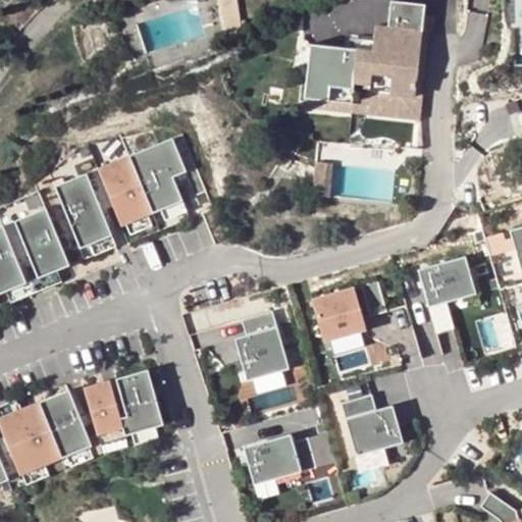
[(243,40),(237,0),(219,0),(227,43),(243,40)]
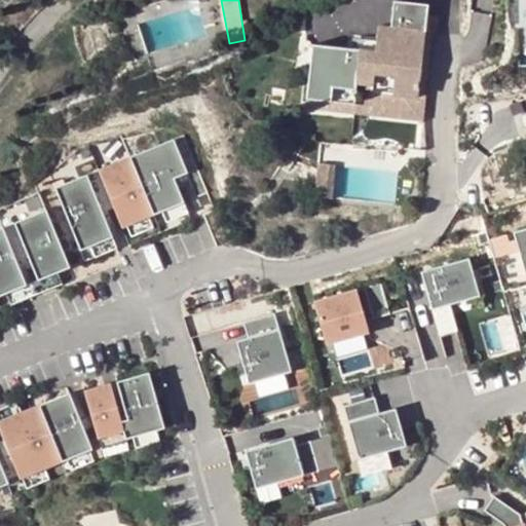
[(311,45),(305,102),(352,108),(353,85),(372,87),(373,77),(395,80),(392,97),(417,99),(425,32),(435,32),(438,32),(440,19),(427,17),(428,6),(395,2),(390,28),(378,26),(376,41),(374,52),(349,50),(311,45)]
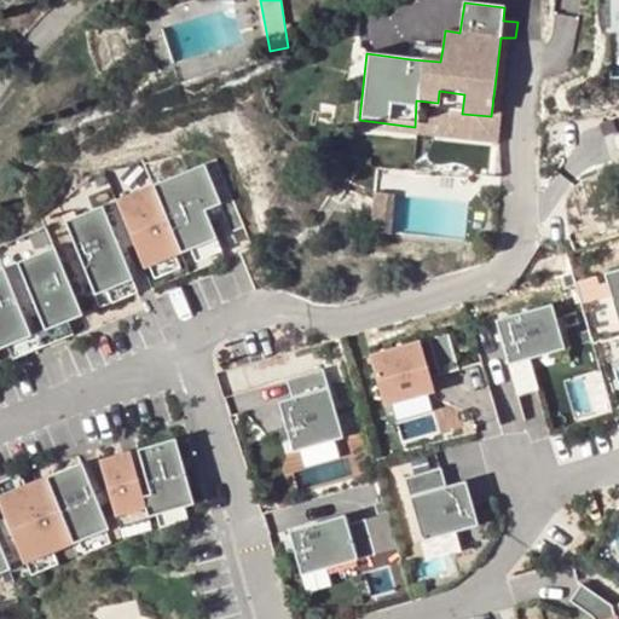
[(415,127),(359,120),(358,129),(498,145),(512,38),(501,38),(491,116),(462,114),(464,94),(439,91),(438,103),(416,100),(415,127)]
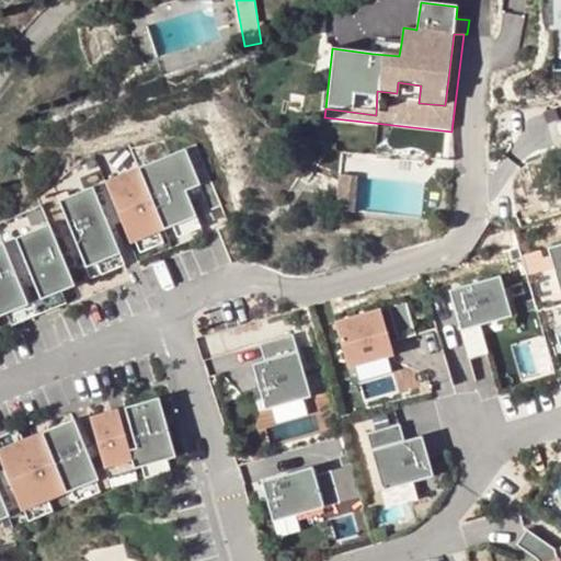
[(374,41),(373,54),(399,56),(401,44),(374,41)]
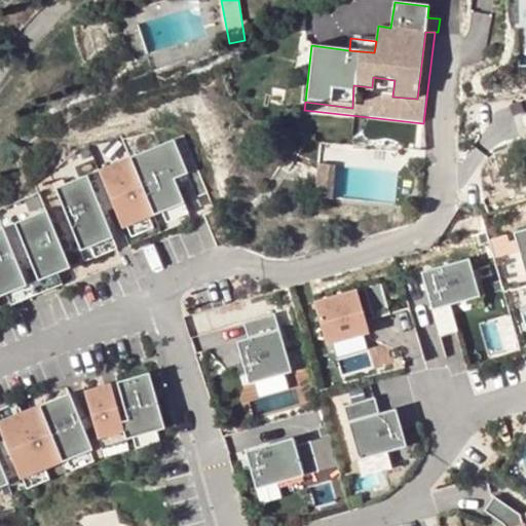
[(525,102),(513,107),(525,148),(525,102)]
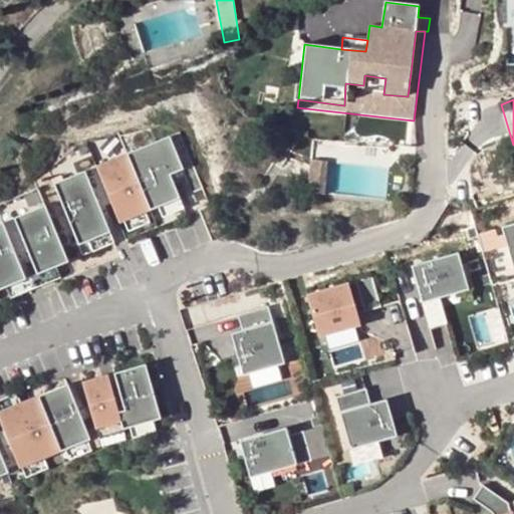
[(53,184),(78,246),(110,233),(96,200),(108,195),(119,224),(180,199),(175,186),(170,175),(184,169),(188,180),(193,193),(203,189),(180,132),(53,184)]
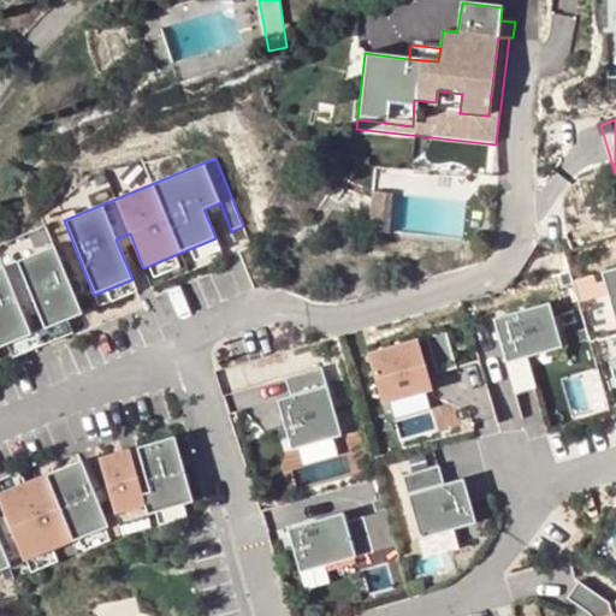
[(394,194),(373,191),(369,231),(390,234),(394,194)]
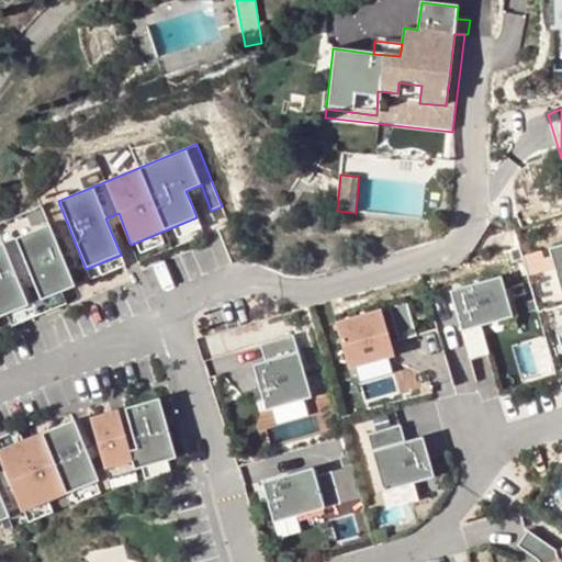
[(201,184),(186,191),(191,203),(205,197),(201,184)]
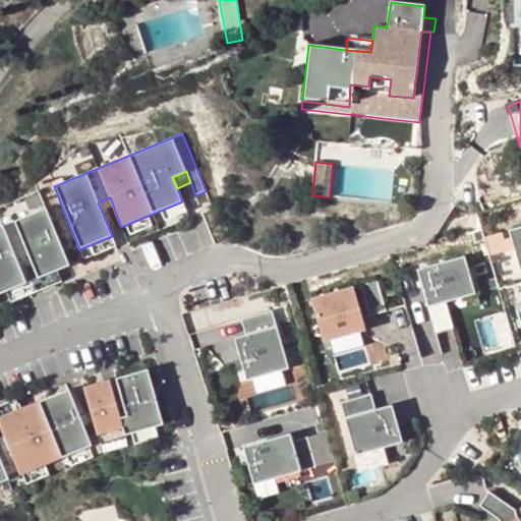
[(46,208),(0,226),(0,293),(14,288),(4,262),(14,259),(16,264),(18,264),(26,283),(69,266),(46,208)]
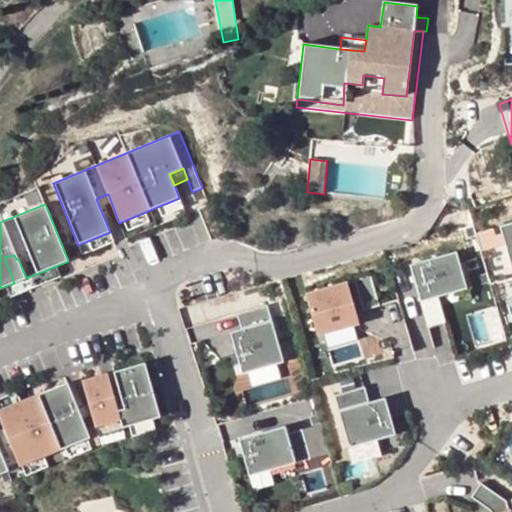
[(511,224),(500,228),(511,268),(511,267),(511,224)]
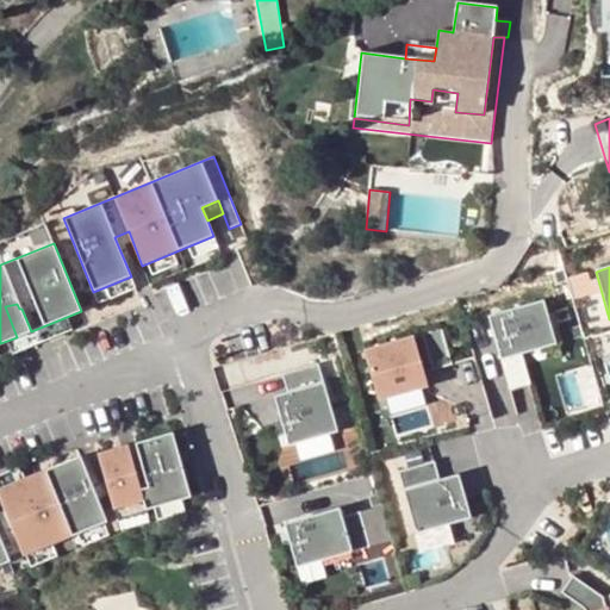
[(556,343),(543,299),(487,316),(510,391),(530,385),(521,355),(556,343)]
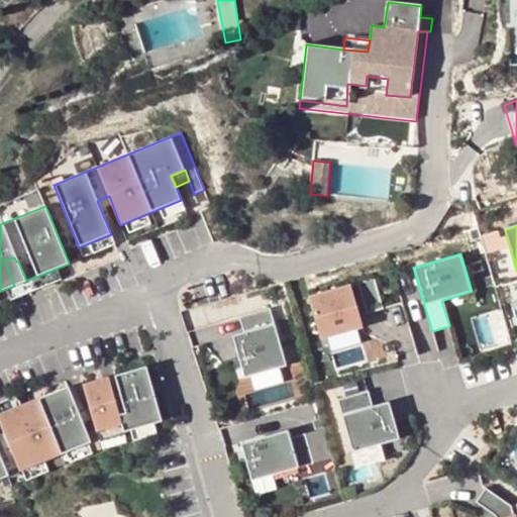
[(375,278),(357,283),(368,314),(384,309),(375,278)]
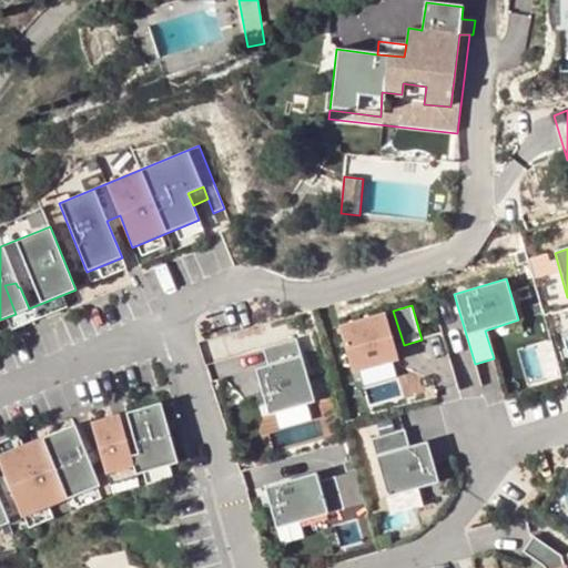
[(352,373),(399,359),(385,313),(338,326),(352,373)]
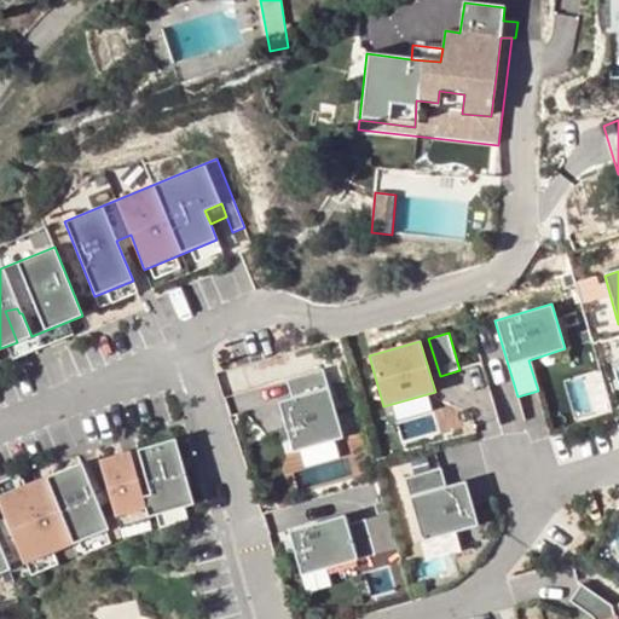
[(343,438),(323,369),(287,379),(291,398),(278,401),(293,452),(343,438)]
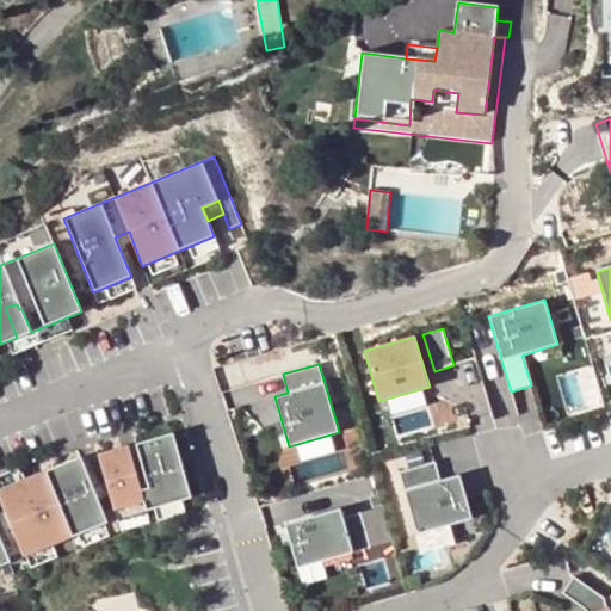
[(0,537),(0,567),(11,562),(8,559),(22,553),(24,557),(104,523),(98,500),(110,497),(116,519),(191,498),(172,432),(135,442),(147,483),(141,486),(129,444),(97,454),(109,491),(98,495),(80,456),(0,488),(0,500),(20,549),(7,554),(0,537)]
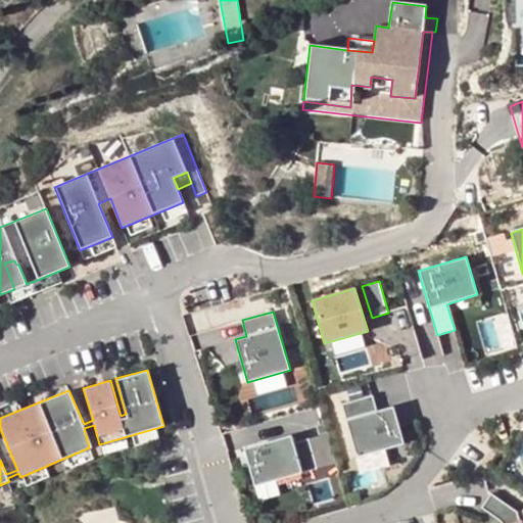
[(373,394),(341,403),(355,458),(405,444),(393,406),(377,411),(373,394)]
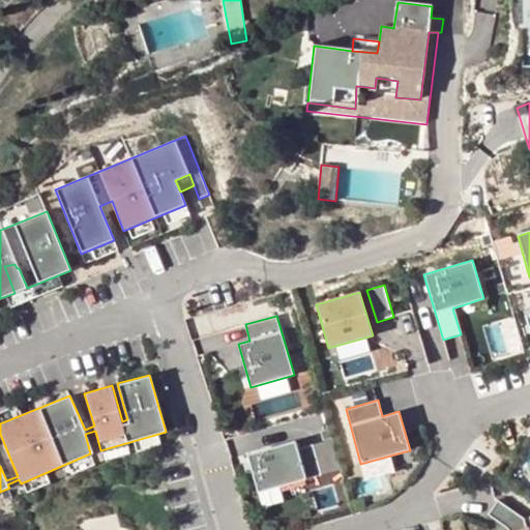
[(295,440),(246,454),(258,493),(322,474),(313,444),(297,448),(295,440)]
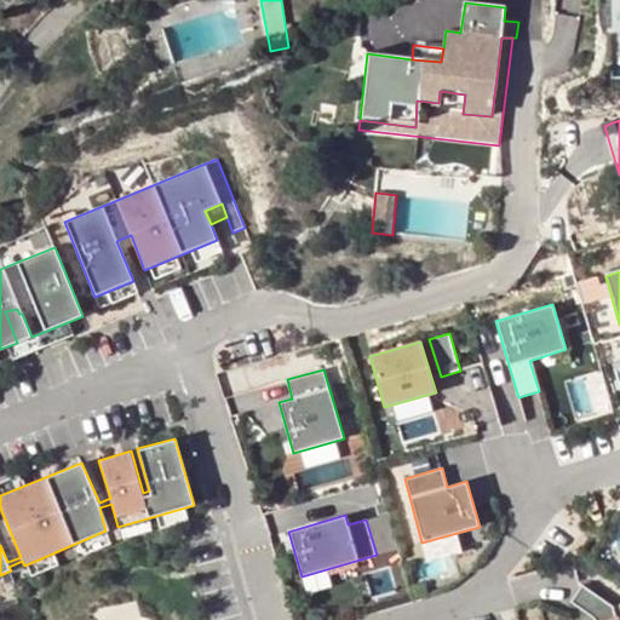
[(616,618),(613,606),(583,585),(569,602),(593,619),(619,619),(619,618),(616,618)]
